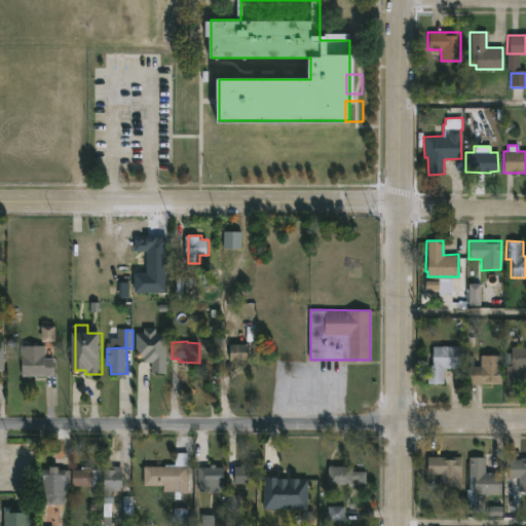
[(46,345),(46,358),(55,358),(55,376),(23,376),(22,345),(46,345)]
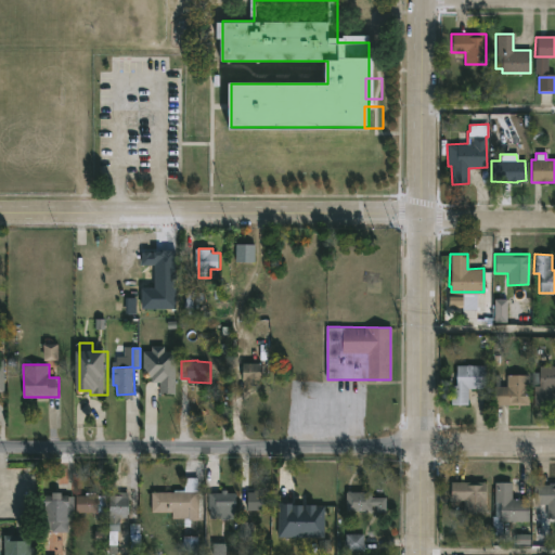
[(466,404),(449,404),(449,385),(454,385),(454,365),(483,365),(483,389),(466,389),(466,404)]
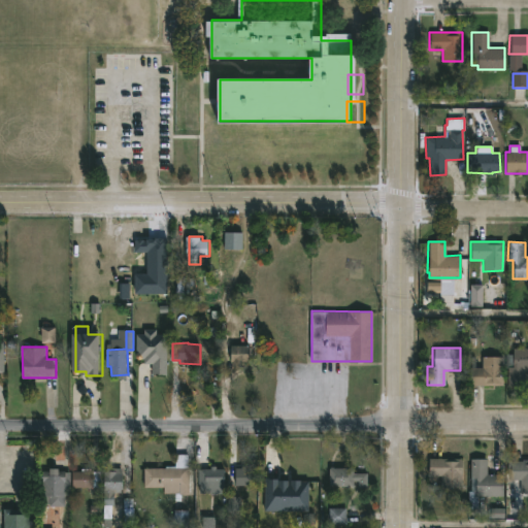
[(248,349),(232,349),(232,364),(248,364),(248,349)]
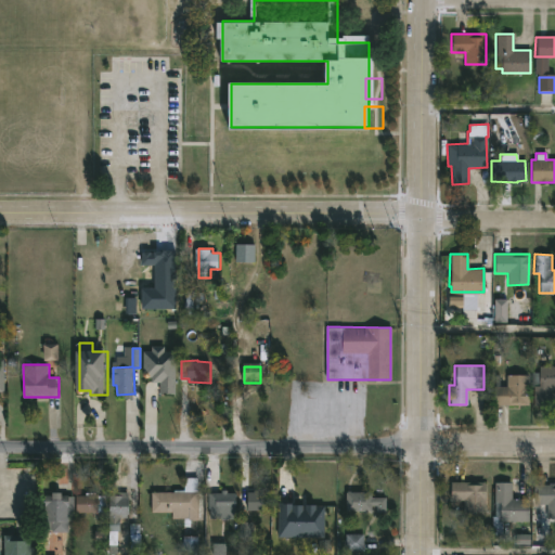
[(554,366),(554,390),(551,390),(551,405),(533,405),(531,372),(538,372),(538,366),(554,366)]
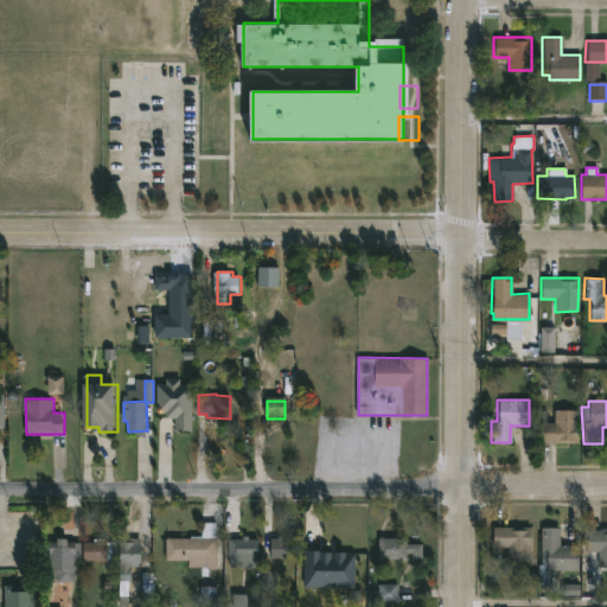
[(563,442),(538,442),(538,422),(541,422),(542,410),(577,410),(577,442),(563,442)]
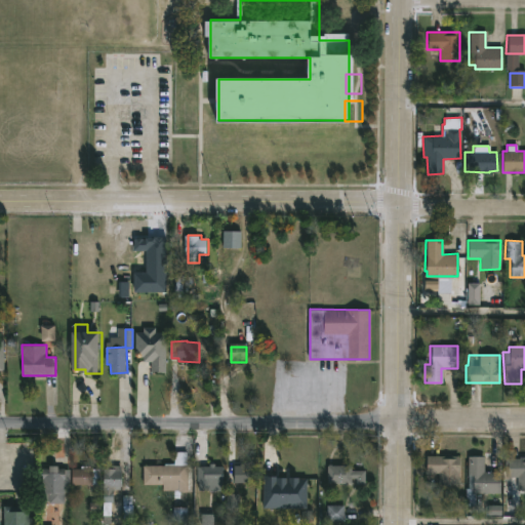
[(188,460),(188,491),(164,491),(164,484),(145,484),(145,466),(175,466),(174,451),(188,451),(188,460)]
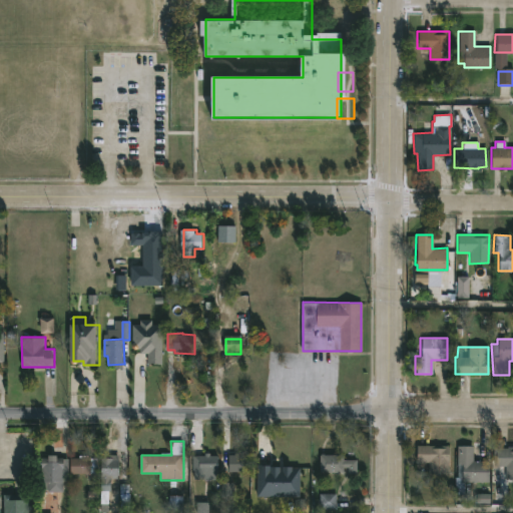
[(448,445),(447,474),(429,473),(429,463),(417,463),(417,445),(448,445)]
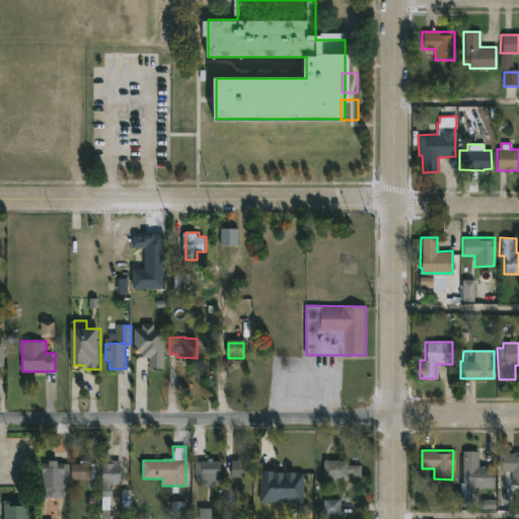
[(478,452),(478,466),(494,466),(495,487),(476,487),(476,490),(469,490),(469,500),(460,500),(460,488),(467,488),(467,483),(462,483),(462,451),(478,451),(478,452)]
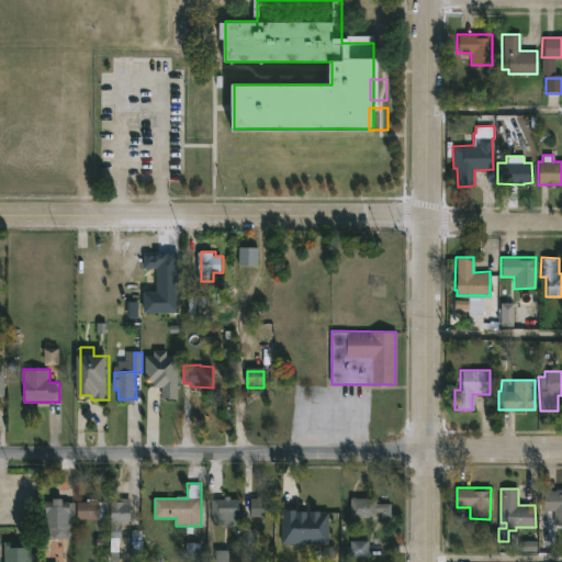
[(561,490),(561,525),(552,525),(553,512),(539,512),(540,491),(561,490)]
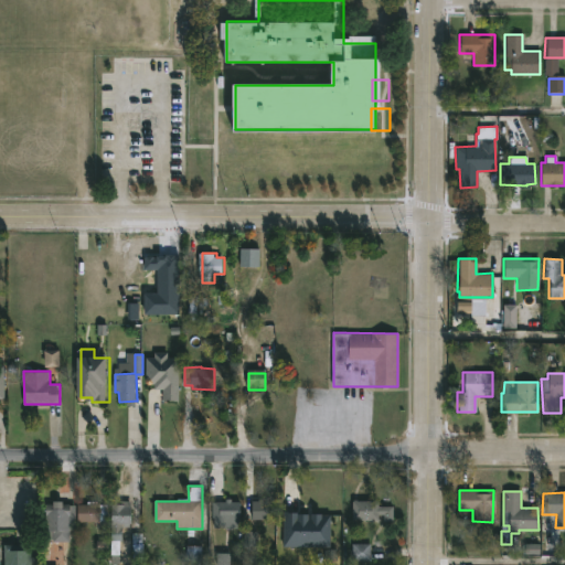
[(233,499),(232,501),(241,502),(241,529),(215,529),(215,519),(213,518),(213,502),(226,502),(226,499),(233,499)]
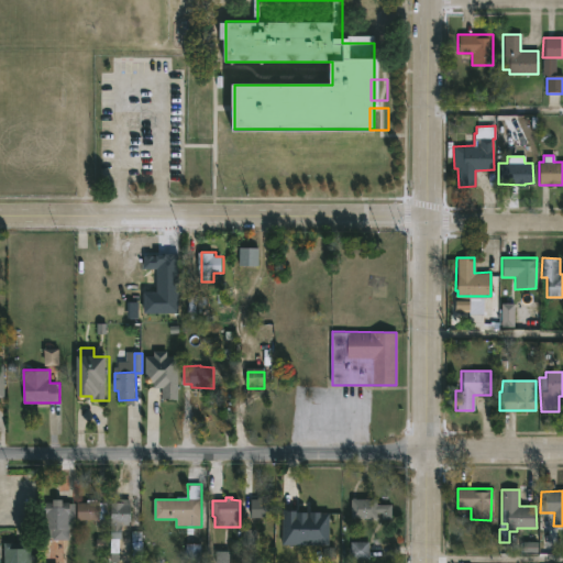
[(264,497),(264,500),(273,499),(274,517),(252,518),(252,499),(264,497)]
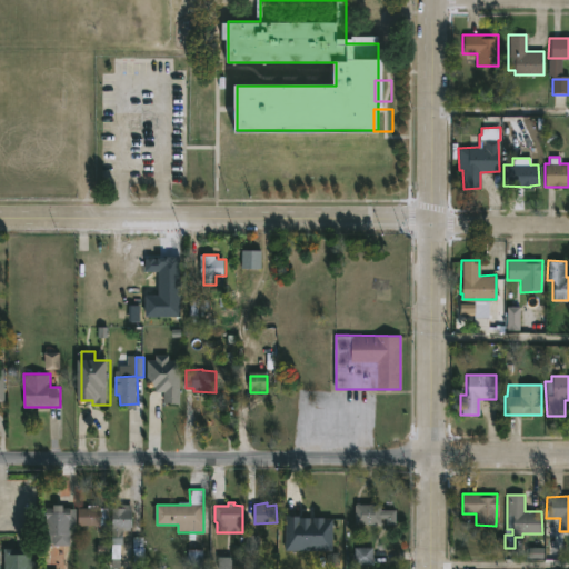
[(65,505),(65,508),(77,509),(77,533),(71,533),(71,546),(53,546),(53,535),(52,535),(52,537),(48,537),(48,535),(47,535),(47,508),(55,508),(55,505),(65,505)]
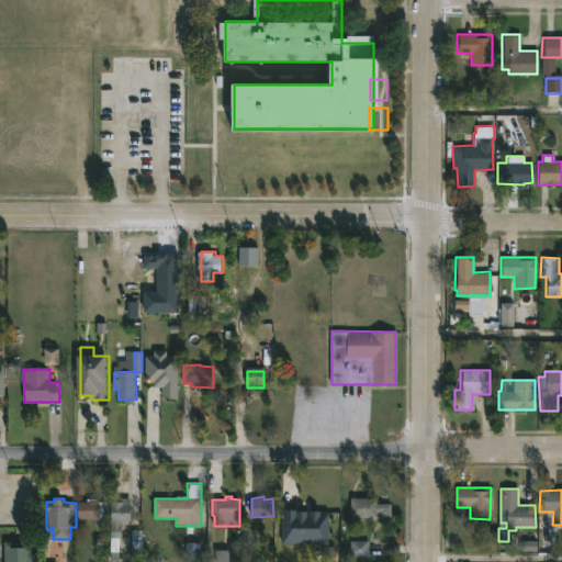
[(98,498),(98,501),(100,502),(108,502),(108,518),(78,519),(78,502),(88,502),(88,498),(98,498)]
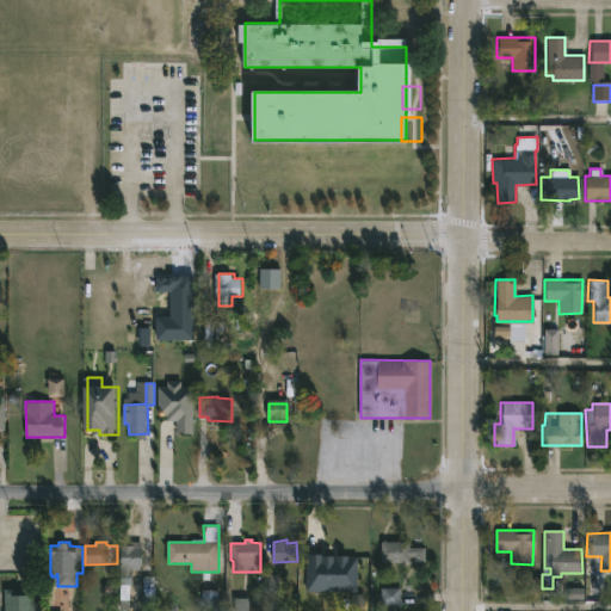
[(388,542),(411,542),(411,548),(425,548),(425,563),(382,562),(383,542),(388,542)]
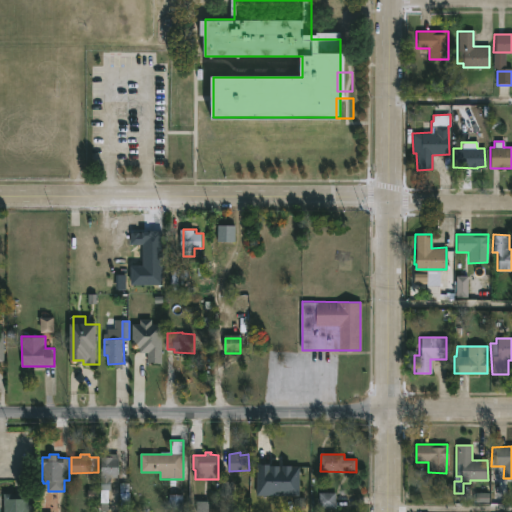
[(119,479),(112,479),(112,475),(111,475),(111,490),(109,490),(109,511),(101,511),(101,457),(119,457),(119,479)]
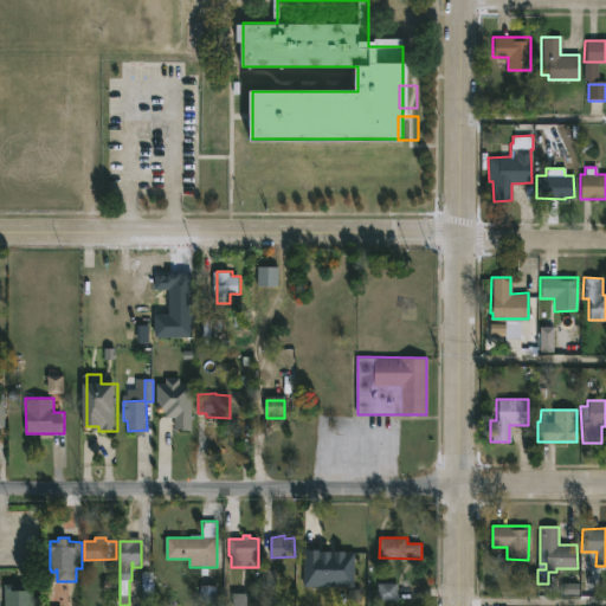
[(378,584),(379,601),(399,600),(398,582),(378,584)]
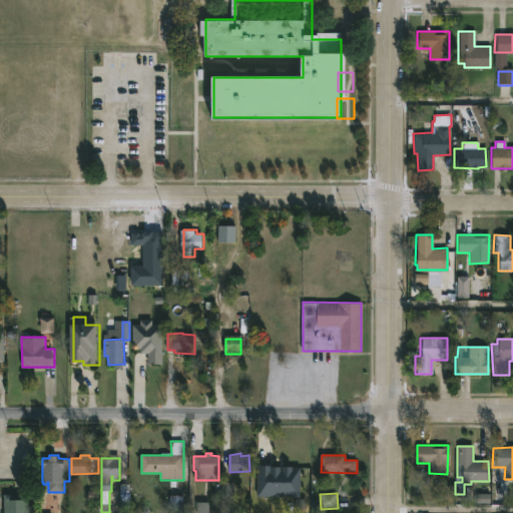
[(29,494),(29,512),(0,512),(4,512),(4,495),(29,494)]
